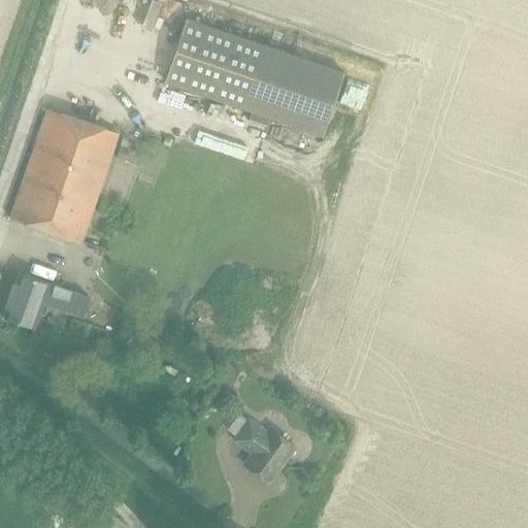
[(343,73),(186,20),(165,80),(323,134),(343,73)]
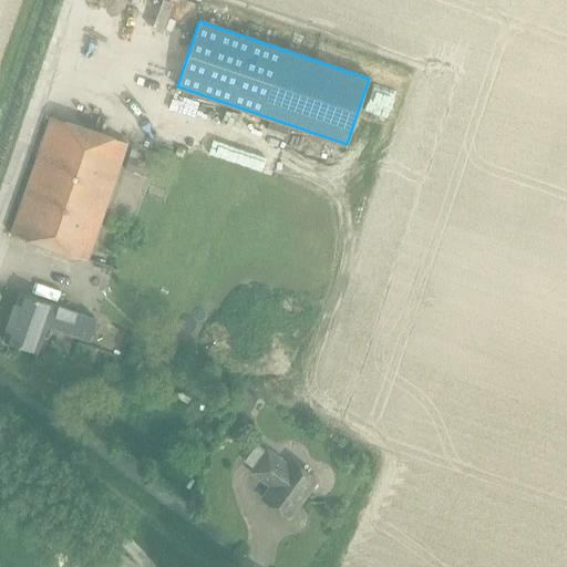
[(51,117),(11,235),(86,260),(127,143),(51,117)]
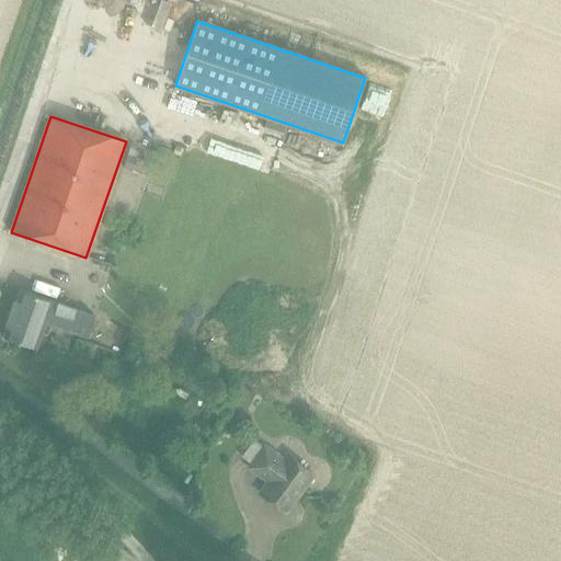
[(94,317),(19,292),(3,338),(36,350),(42,335),(47,338),(50,327),(87,339),(94,317)]
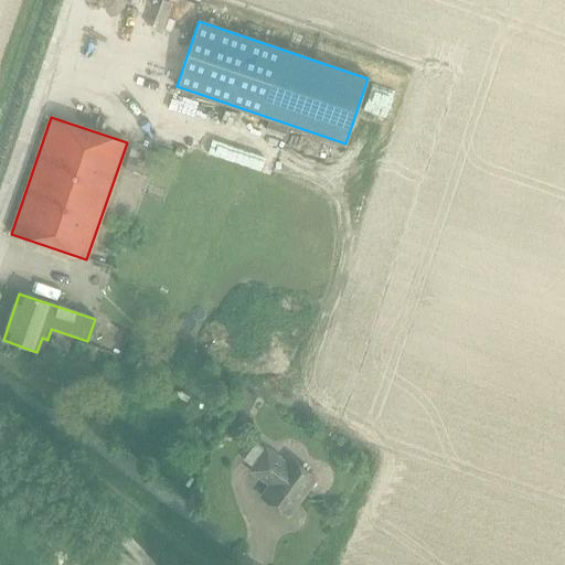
[(251,471),(265,482),(270,486),(262,498),(288,516),(316,479),(289,459),(286,465),(266,450),(251,471)]
